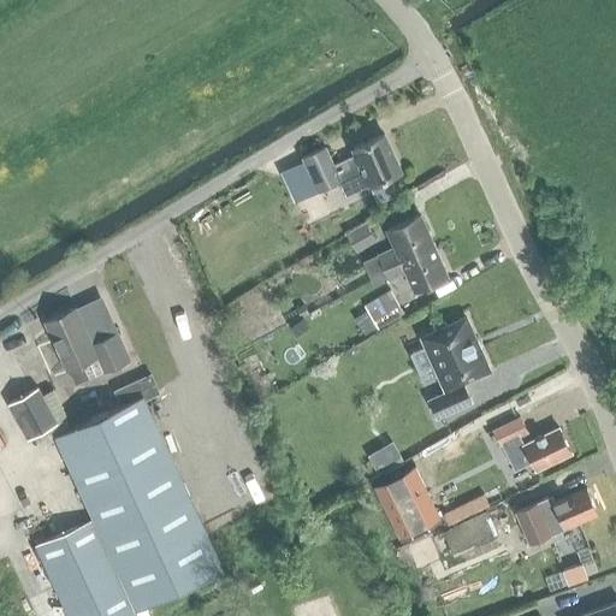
[(355,155),(332,166),(325,148),(301,158),(315,193),(362,172),(369,185),(400,172),(383,135),(353,149),(355,155)]
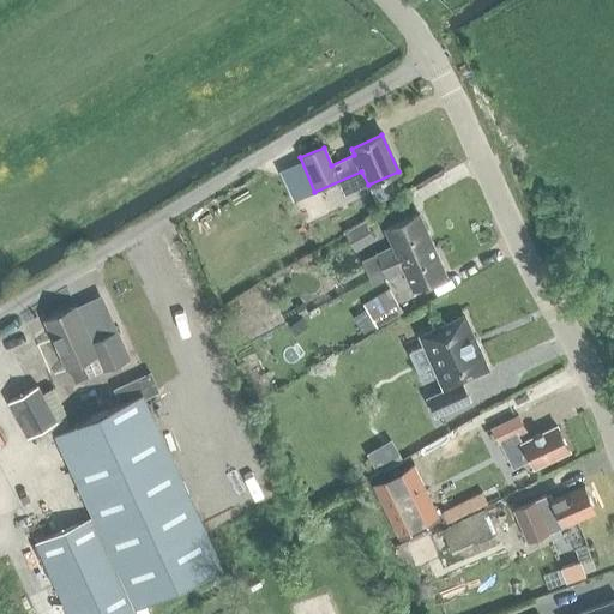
[(308,229),(320,248),(363,222),(353,203),(308,229)]
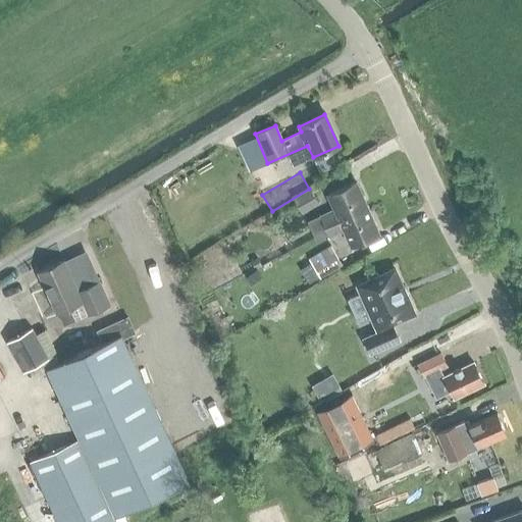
[(377,236),(356,186),(327,199),(333,214),(319,220),(318,218),(307,224),(316,245),(328,239),(328,241),(344,233),(350,248),(377,236)]
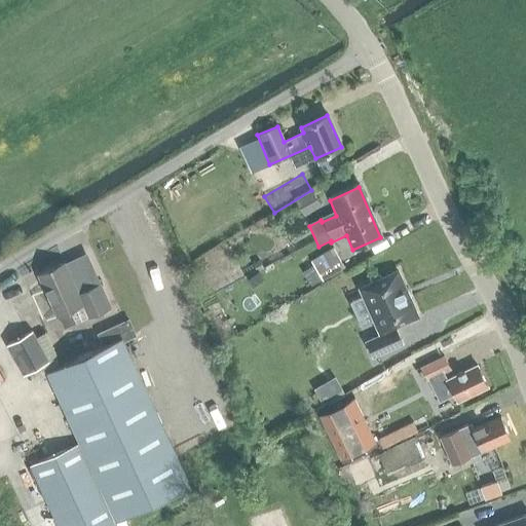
[(310,261),(314,268),(323,282),(345,267),(333,248),(310,261)]
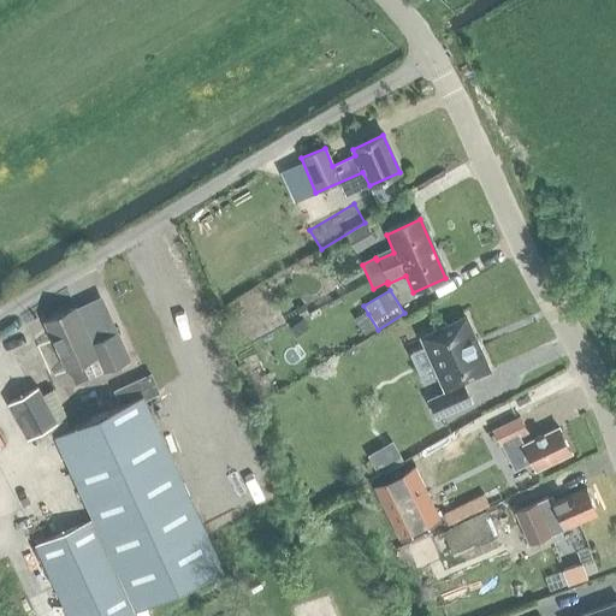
[(92,345),(75,308),(43,323),(66,371),(67,369),(75,385),(89,378),(82,363),(95,357),(102,372),(130,360),(118,332),(92,345)]
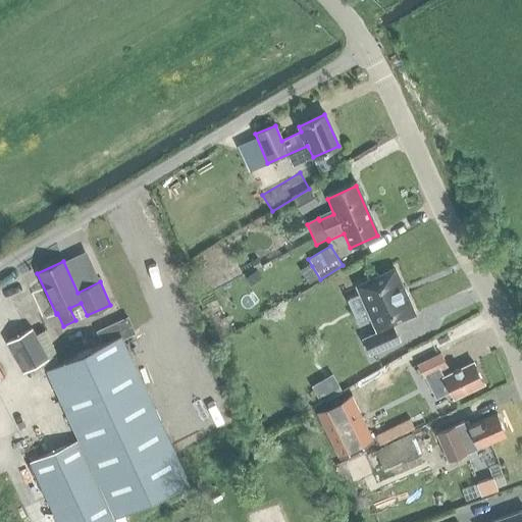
[(414,316),(394,272),(357,289),(378,334),(363,341),(370,356),(400,343),(392,326),(414,316)]
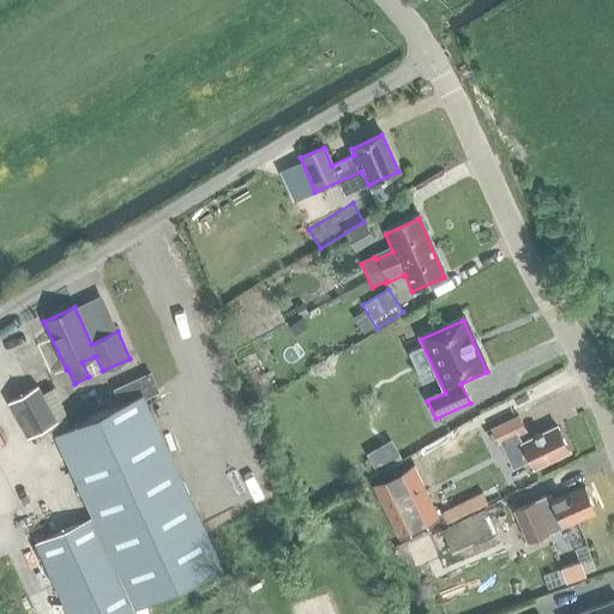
[(25,439),(54,423),(35,389),(6,404),(25,439)]
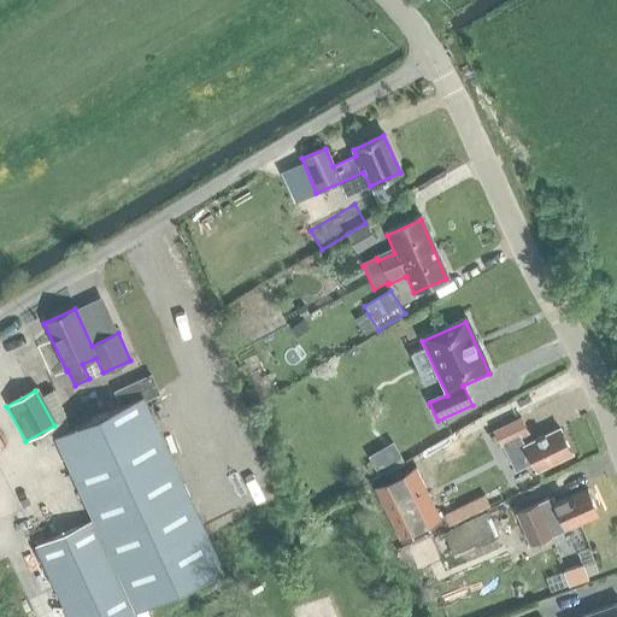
[(35,599),(54,589),(66,616),(134,616),(133,613),(222,574),(142,398),(54,438),(92,522),(35,547),(17,556),(35,599)]
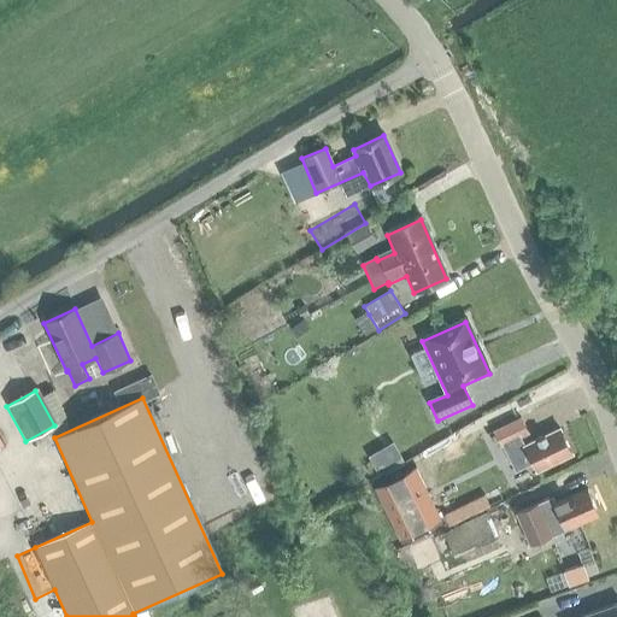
[(530,464),(534,471),(570,453),(558,429),(524,446),(519,436),(527,434),(519,419),(493,433),(500,446),(503,445),(516,471),(530,464)]
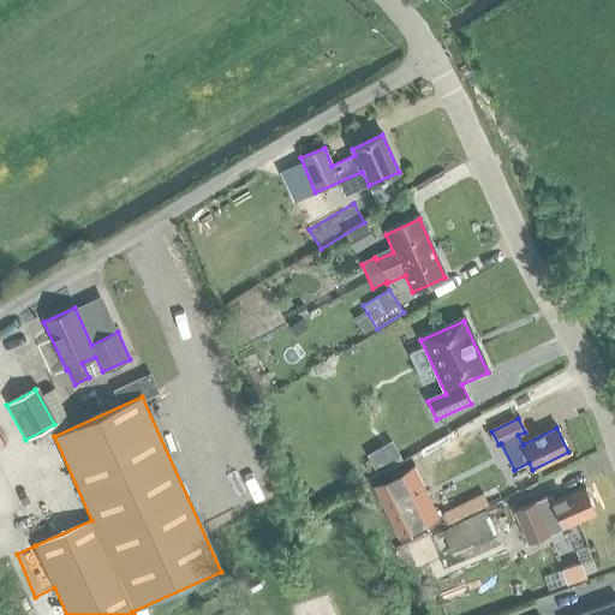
[(368,452),(378,473),(404,459),(393,439),(368,452)]
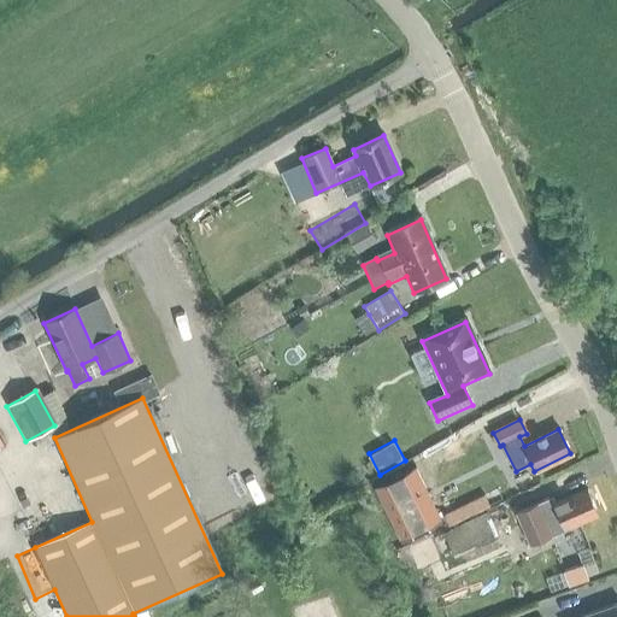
[(415,468),(416,468),(415,466),(374,487),(374,488),(375,487),(401,540),(400,540),(400,541),(442,521),(441,519),(440,521),(415,468)]
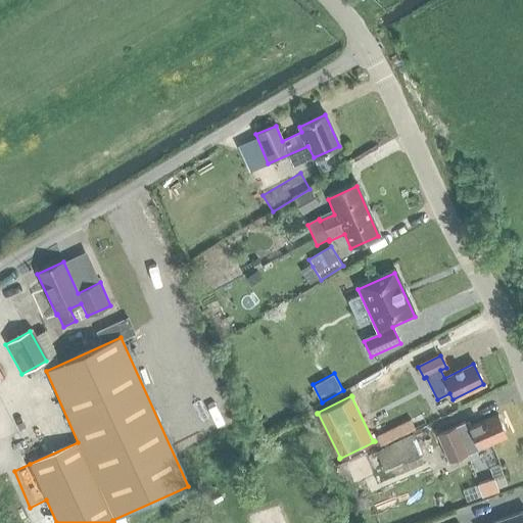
[(496,415),(469,427),(466,422),(436,435),(448,462),(467,454),(463,445),(473,440),(477,448),(506,436),(496,415)]
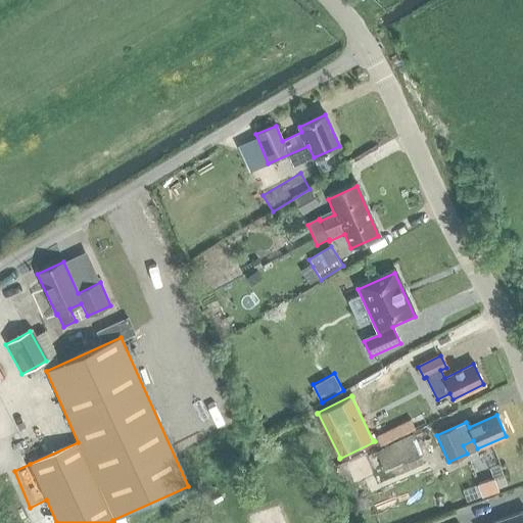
[(379,460),(369,465),(373,474),(383,469),(385,473),(423,456),(413,436),(376,455),(379,460)]
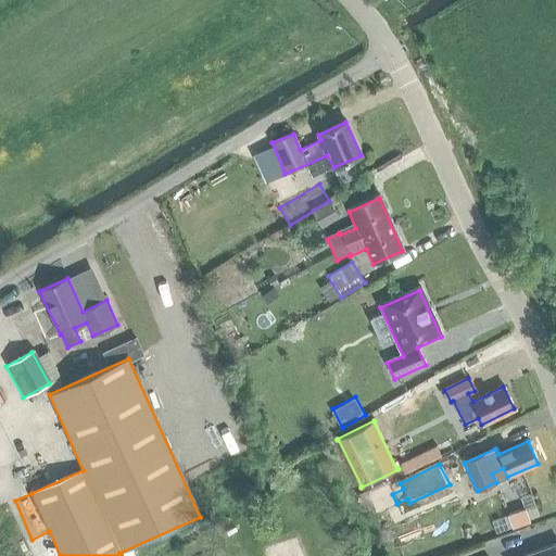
[(525,509),(507,515),(513,529),(530,522),(525,509)]
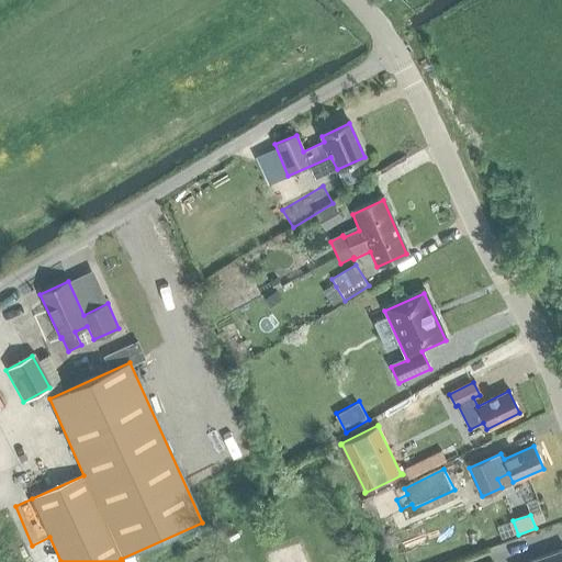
[(561,561),(561,550),(528,561),(561,561)]
